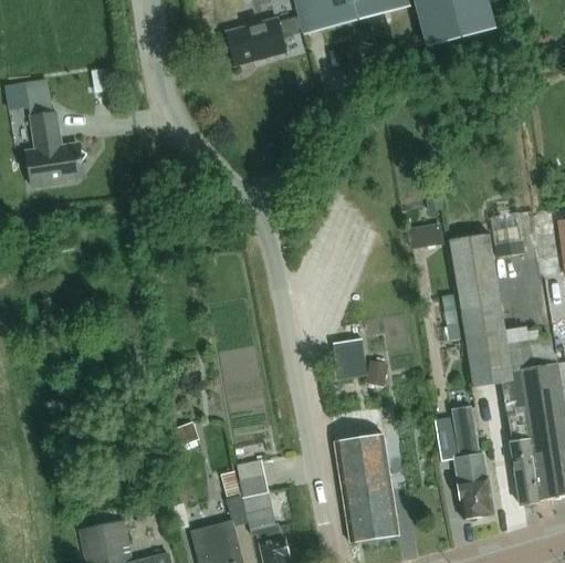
[(294,0),(299,14),(278,20),(276,17),(226,30),(234,65),(285,51),(282,37),(303,30),(303,32),(410,3),(409,0),(294,0)]
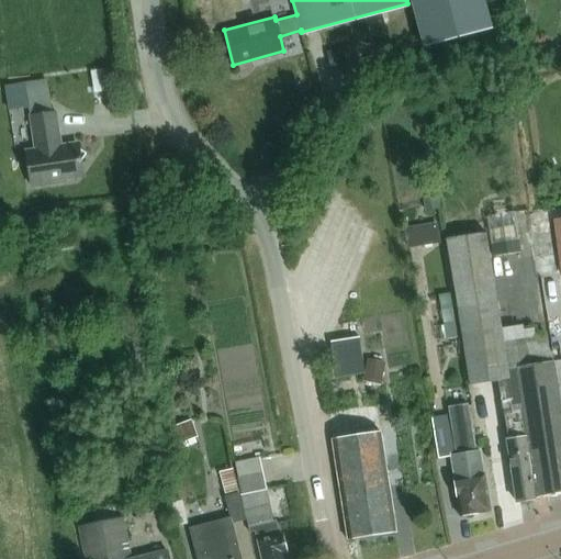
[(413,0),(425,43),(493,24),(486,0),(413,0)]
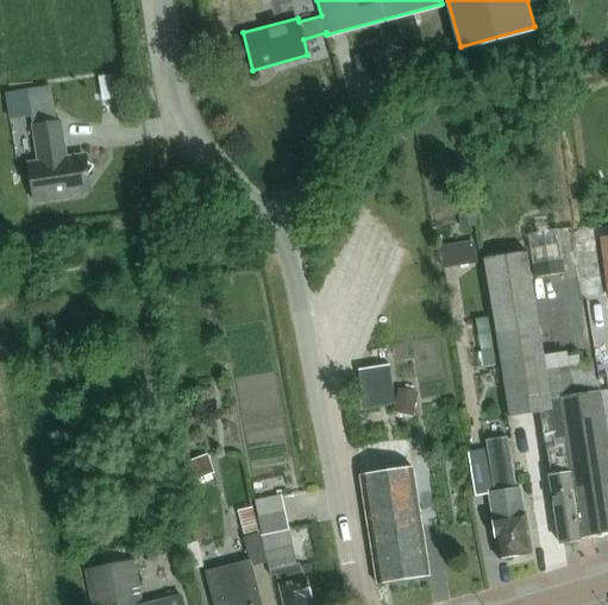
[(26,161),(32,197),(74,191),(93,164),(76,153),(66,155),(60,119),(32,123),(37,159),(26,161)]
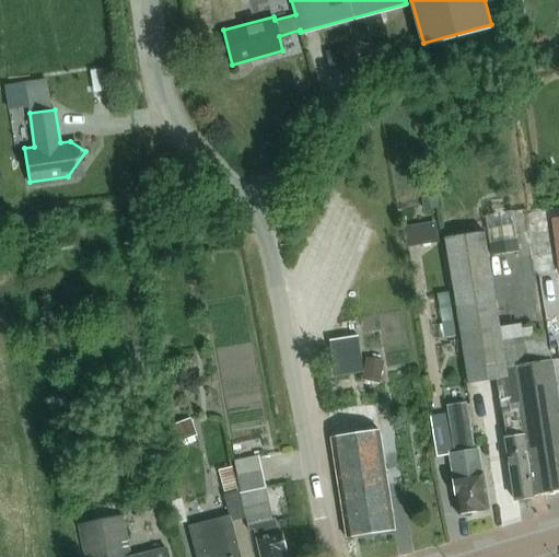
[(431,184),(418,186),(422,208),(437,206),(431,184)]
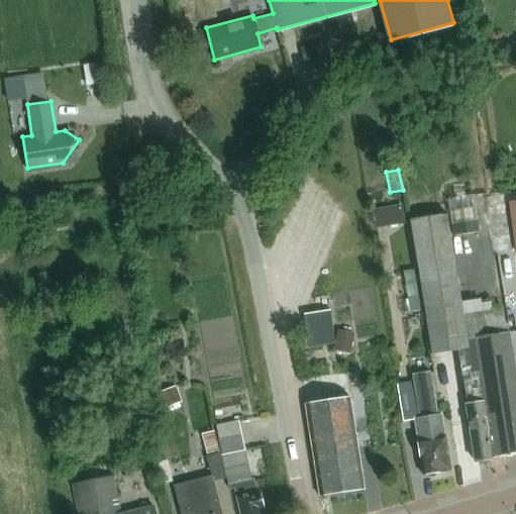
[(473,194),(446,198),(452,235),(478,231),(473,194)]
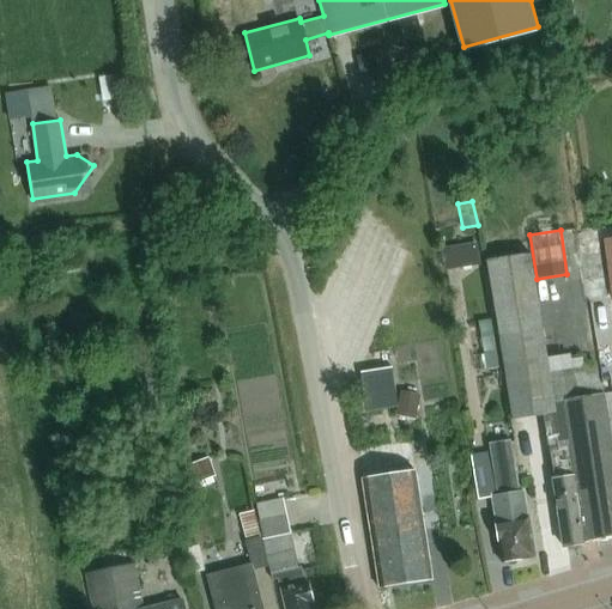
[(611,235),(601,237),(610,300),(611,299),(611,235)]
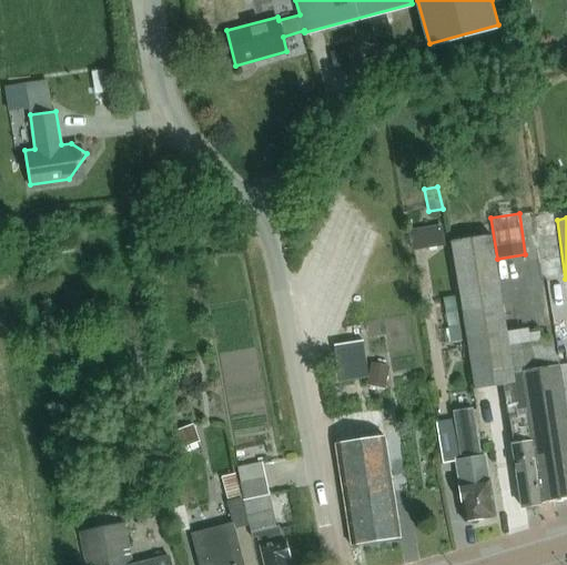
[(411,248),(444,243),(442,223),(424,225),(408,228),(411,248)]
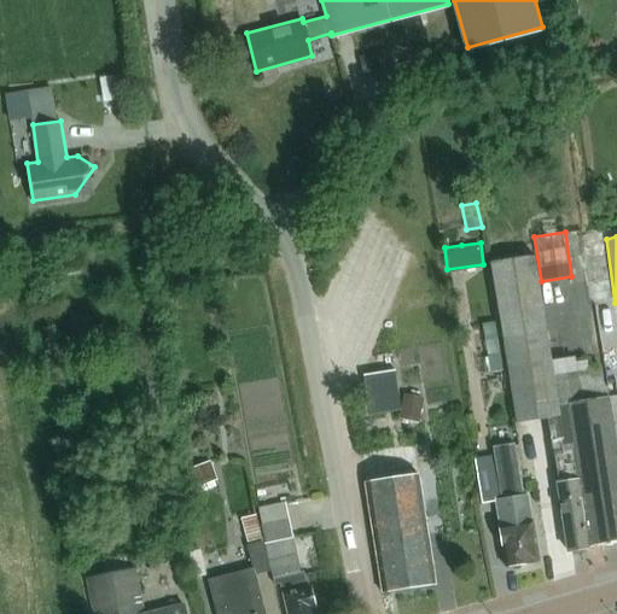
[(534,252),(489,259),(506,356),(549,349),(534,252)]
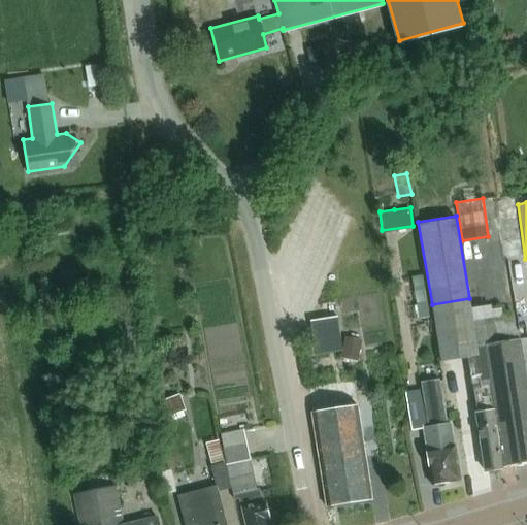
[(423,272),(412,274),(419,315),(430,313),(423,272)]
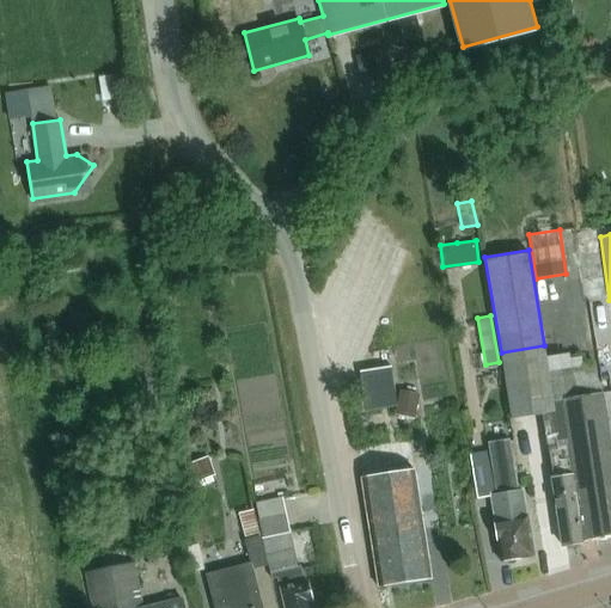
[(362,409),(392,404),(390,390),(393,390),(390,364),(358,369),(362,393),(359,393),(362,409)]
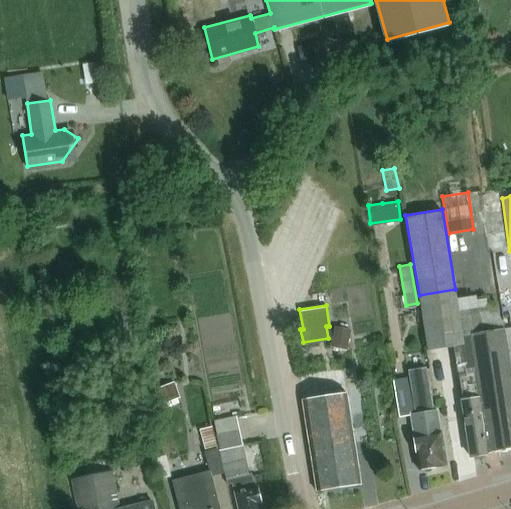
[(333,324),(330,339),(347,342),(350,328),(333,324)]
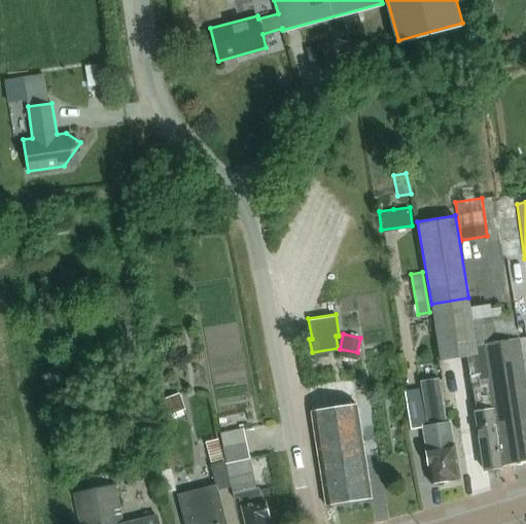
[(525,390),(518,337),(489,341),(510,463),(525,460),(525,390)]
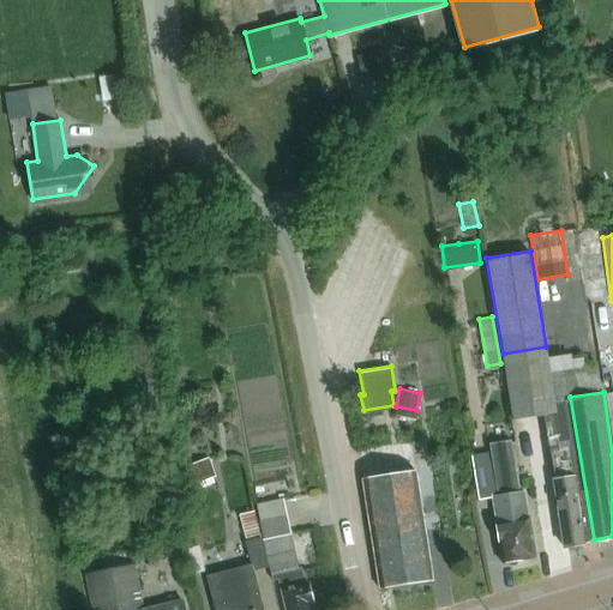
[(556,399),(542,402),(544,412),(563,544),(566,544),(584,541),(594,539),(570,397),(556,399)]
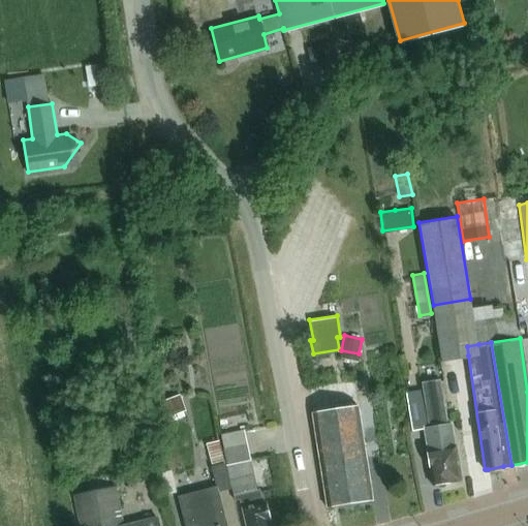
[(421,380),(423,389),(405,392),(411,429),(424,427),(428,449),(427,449),(432,484),(461,478),(455,444),(451,422),(447,423),(440,377),(421,380)]
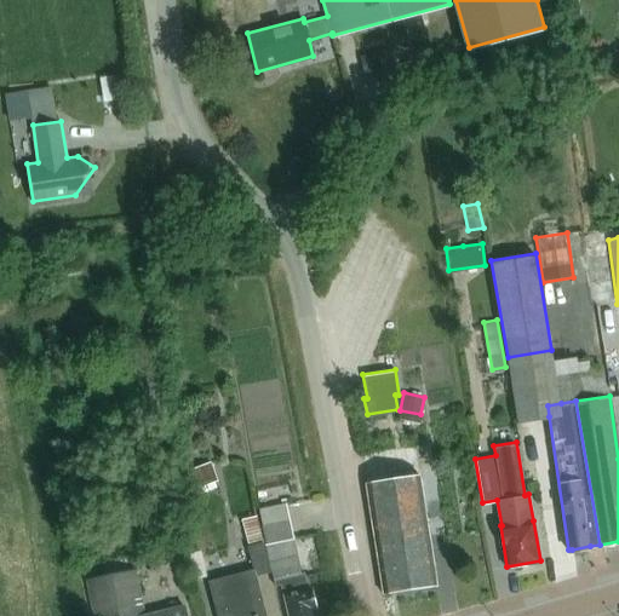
[(210,459),(191,466),(199,485),(218,478),(210,459)]
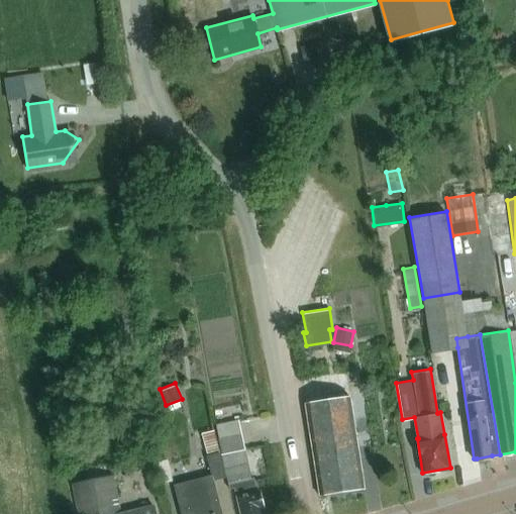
[(319,493),(364,487),(349,395),(305,402),(319,493)]
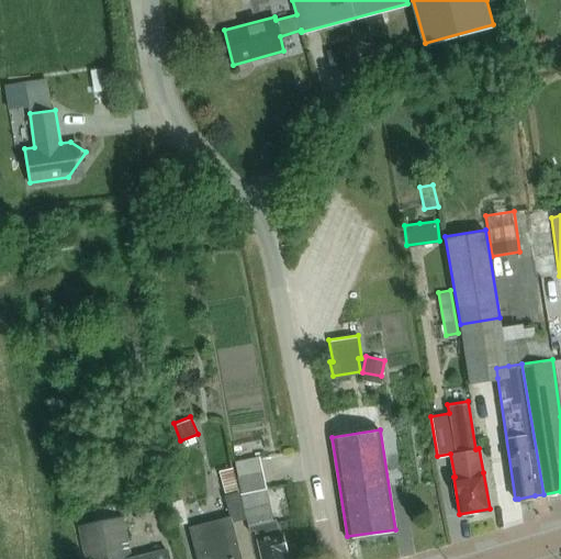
[(262,469),(237,474),(240,492),(266,487),(265,481),(264,472),(262,469)]
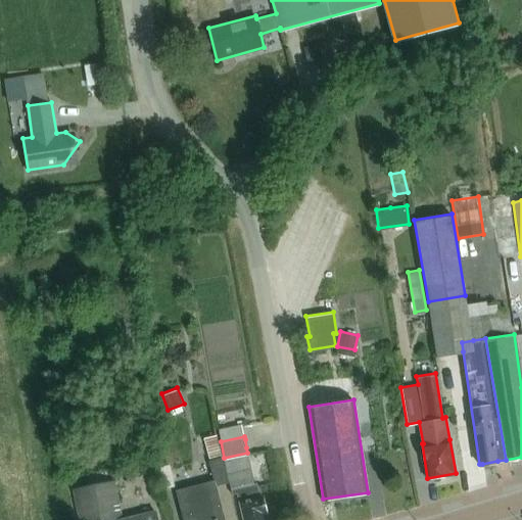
[(214,478),(175,488),(183,519),(225,519),(216,484),(228,481),(221,456),(208,459),(214,478)]
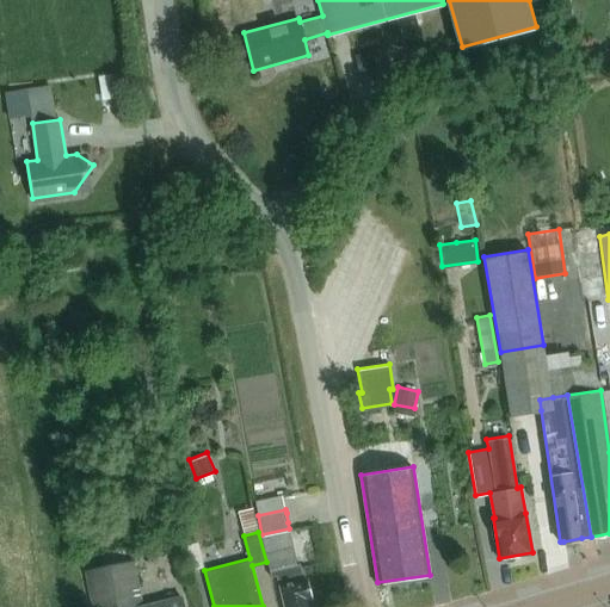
[(293,545),(265,551),(270,570),(271,575),(276,574),(283,606),(318,606),(314,589),(310,590),(308,576),(302,577),(299,562),(297,563),(293,545)]
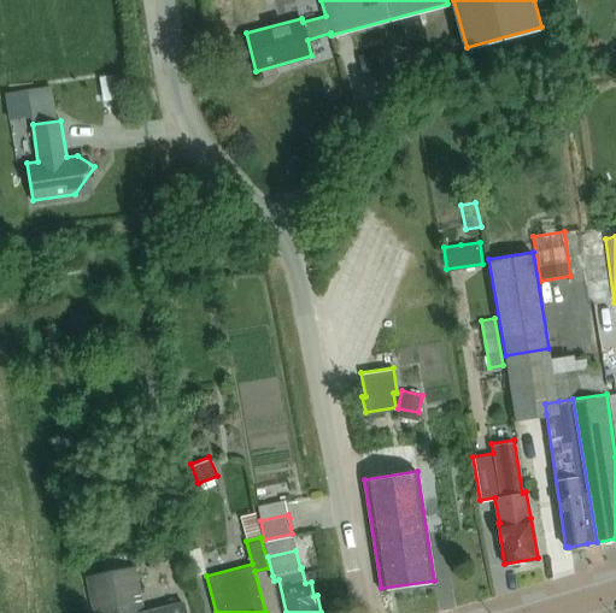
[(185,612),(182,601),(144,611),(134,564),(86,575),(94,612),(185,612)]
